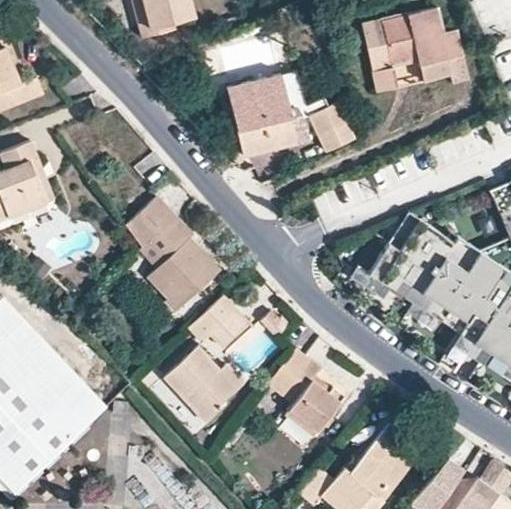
[(131,0),(139,26),(149,23),(143,0),(131,0)]
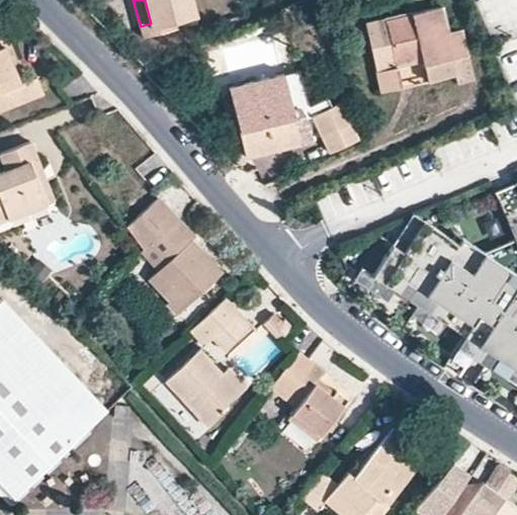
[(145,0),(151,23),(141,26),(144,40),(177,31),(174,23),(198,17),(193,0),(145,0)]
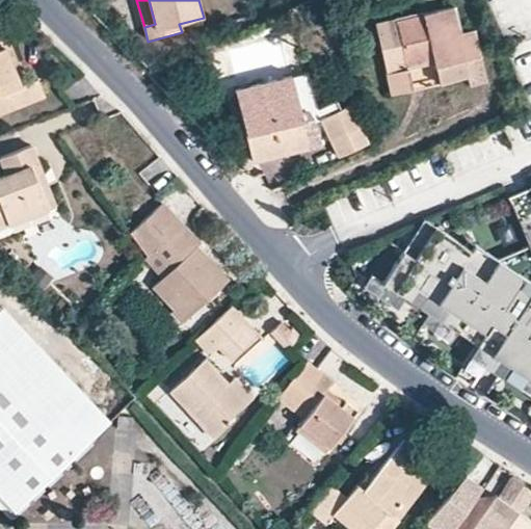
[(466,62),(481,59),(475,32),(461,35),(455,9),(375,29),(393,98),(414,93),(407,69),(435,62),(442,85),(470,79),(466,62)]
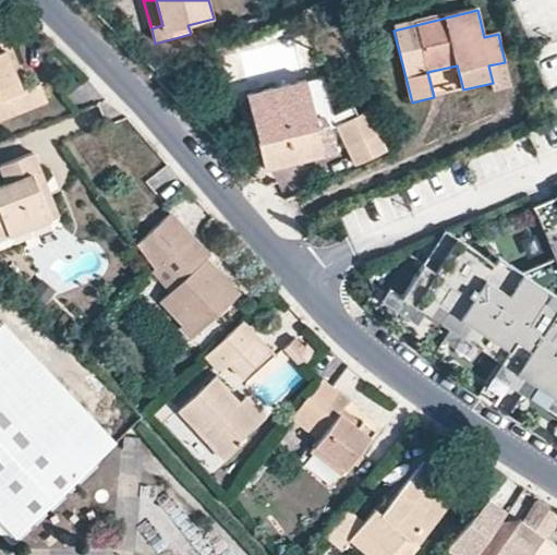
[(13,47),(7,32),(0,34),(0,120),(48,103),(41,84),(25,91),(20,79),(7,50),(13,47)]
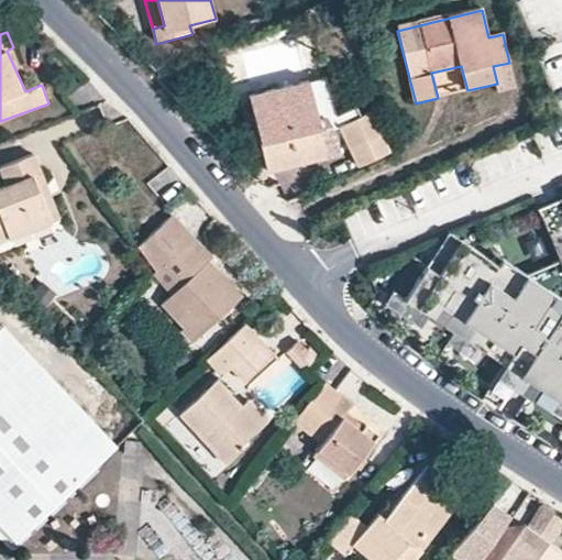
[(516,89),(509,63),(493,66),(497,84),(500,92),(516,89)]
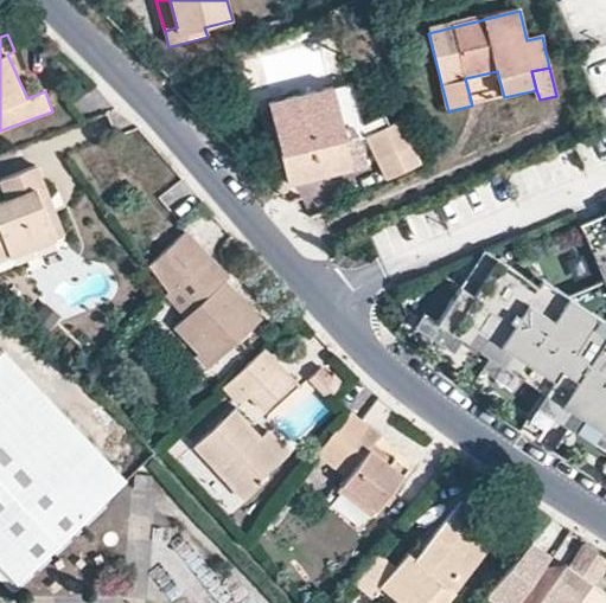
[(282,153),(291,151),(300,185),(367,168),(362,149),(351,126),(361,123),(351,87),(270,107),(282,153)]
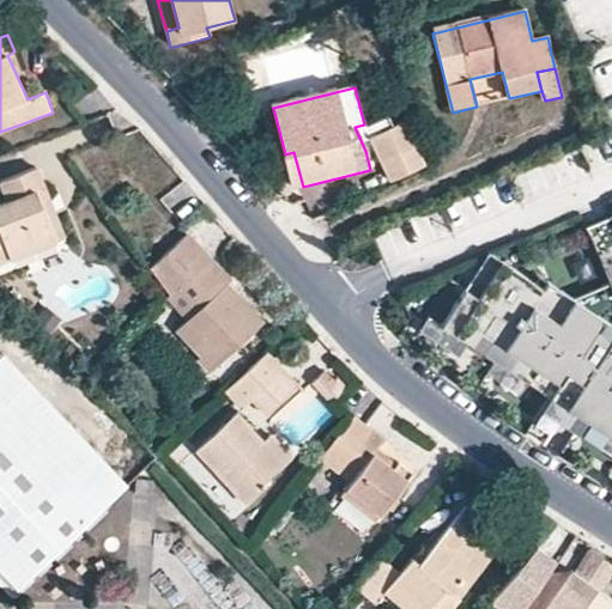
[(369,139),(388,183),(424,168),(405,123),(369,139)]
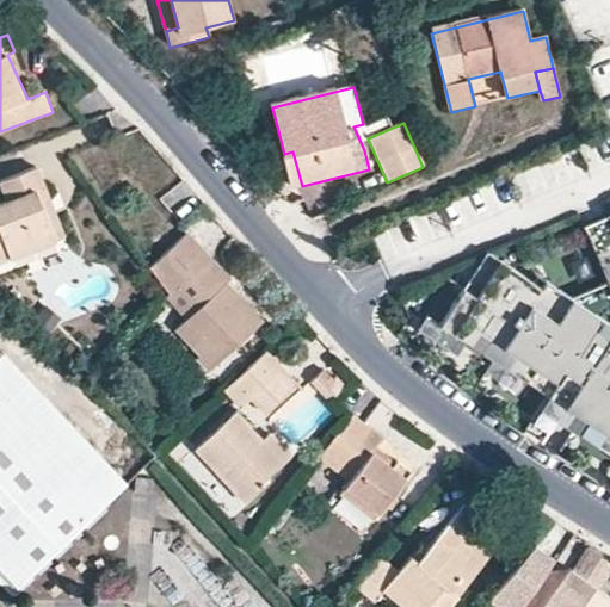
[(293,189),(302,186),(293,152),(284,154),(293,189)]
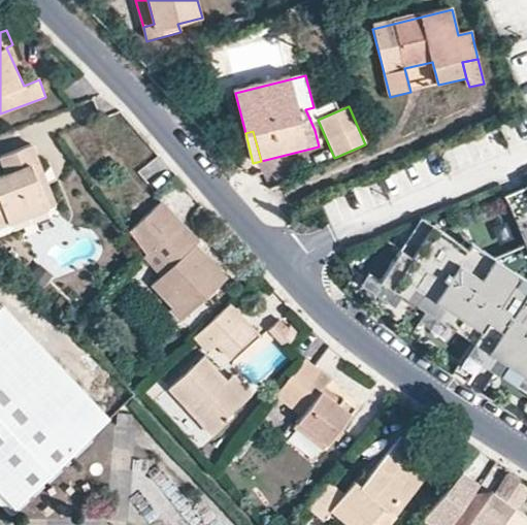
[(30,164),(40,161),(34,145),(1,158),(7,173),(0,175),(0,227),(46,209),(30,164)]
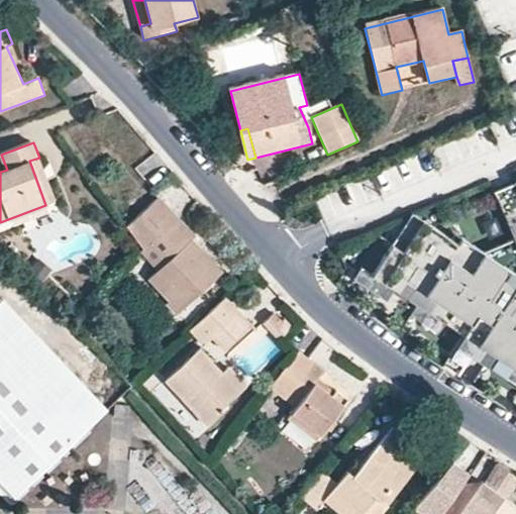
[(56,201),(39,158),(29,161),(45,205),(56,201)]
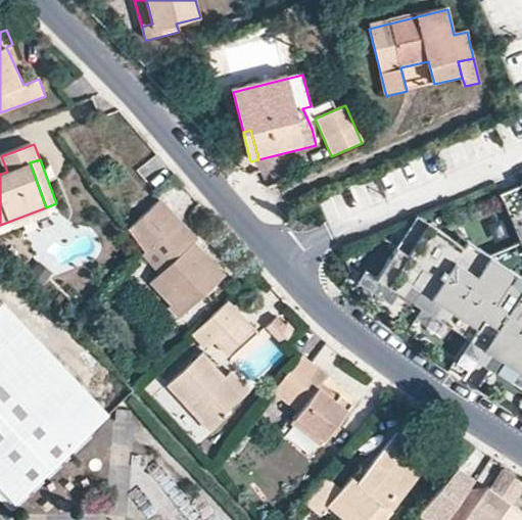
[(521,272),(521,270),(521,187),(501,197),(521,243),(490,256),(469,243),(465,248),(430,226),(413,253),(400,245),(379,279),(471,338),(451,370),(466,380),(497,332),(512,342),(501,359),(521,372),(521,272)]
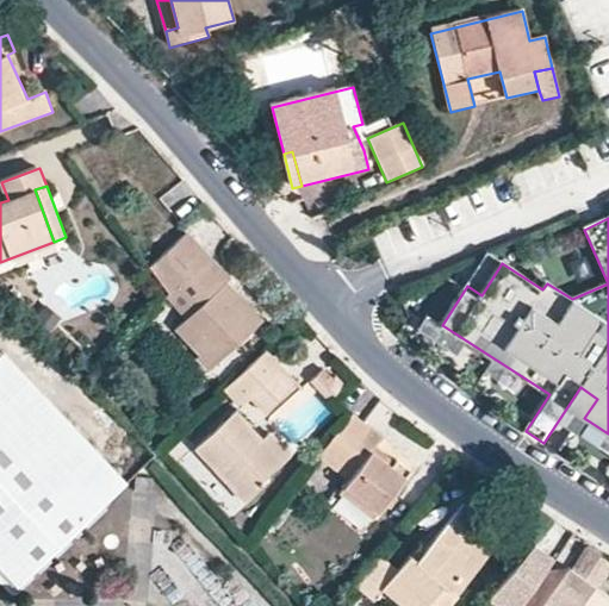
[(215,274),(221,268),(188,232),(150,264),(175,289),(181,283),(202,305),(191,314),(175,330),(202,356),(198,360),(209,372),(262,322),(225,283),(215,274)]
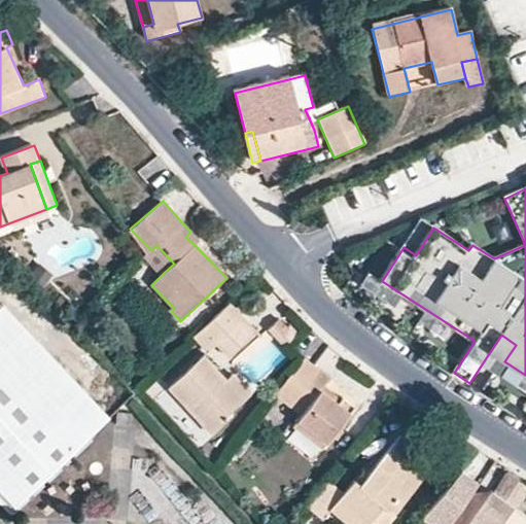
[(416,255),(433,228),(421,219),(404,247),(416,255)]
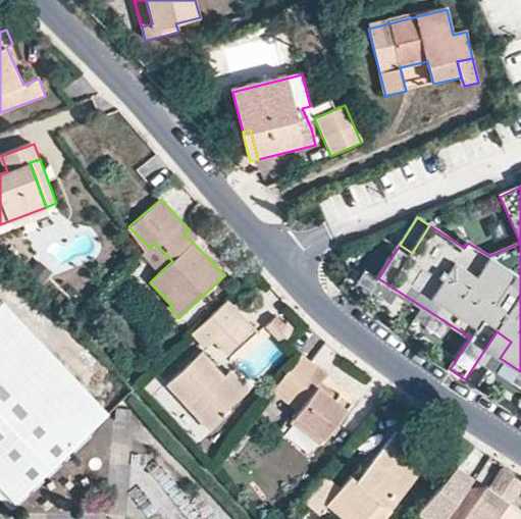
[(197,239),(189,229),(184,235),(193,243),(197,239)]
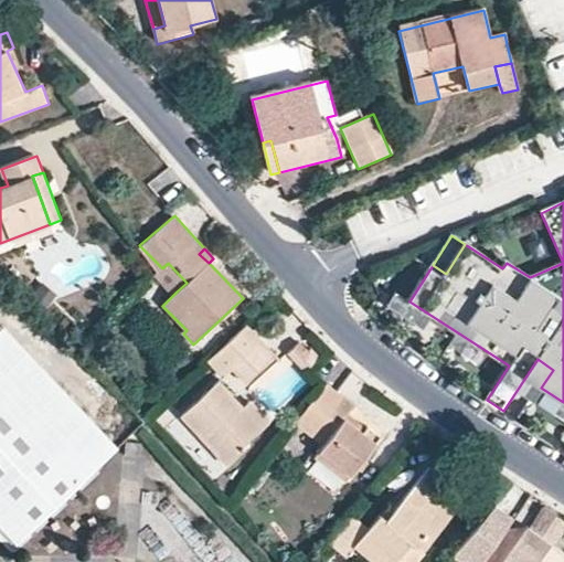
[(159,273),(177,292),(187,283),(168,263),(162,268),(159,273)]
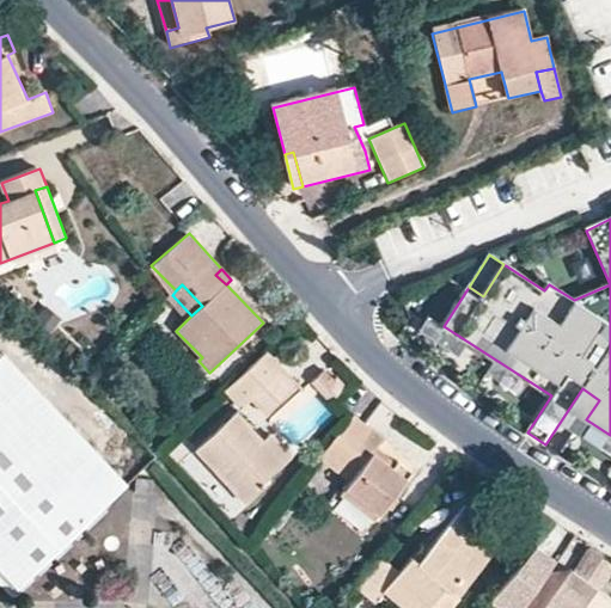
[(298,386),(267,352),(222,393),(239,411),(251,400),(264,417),(298,386)]
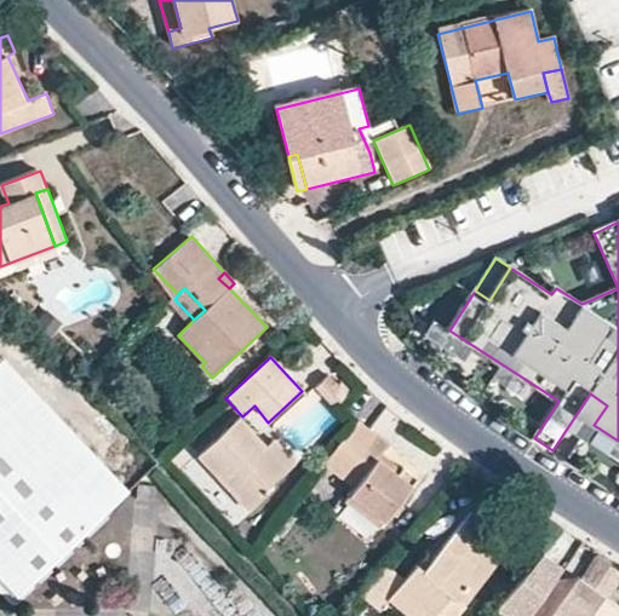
[(126,494),(1,364),(0,366),(0,581),(16,598),(126,494)]
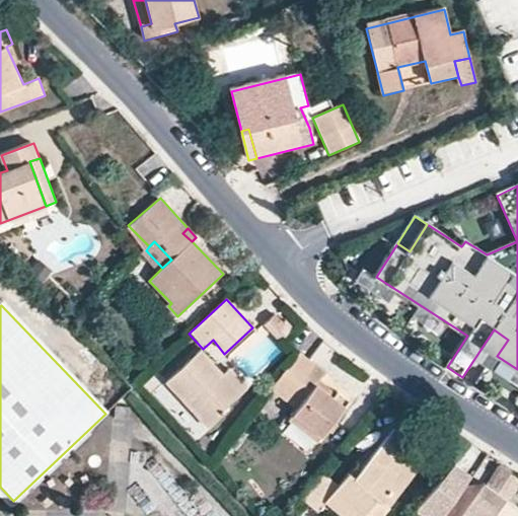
[(281,341),(285,337),(277,327),(284,321),(277,314),(267,323),(281,341)]
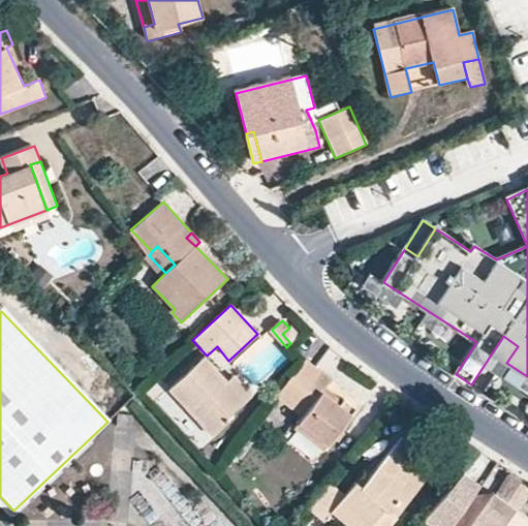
[(282,334),(290,343),(301,335),(292,326),(289,328),(282,334)]
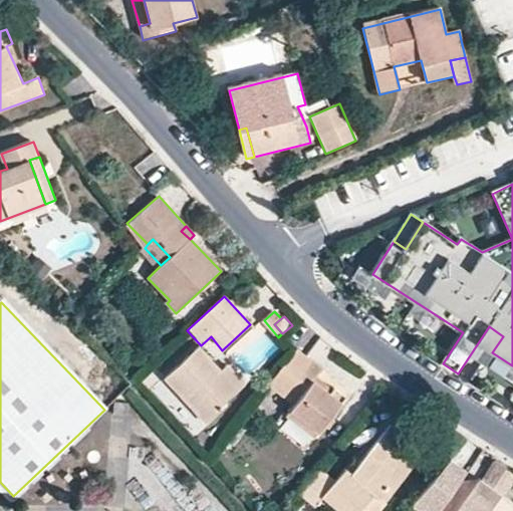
[(489,326),(478,343),(492,352),(503,336),(489,326)]
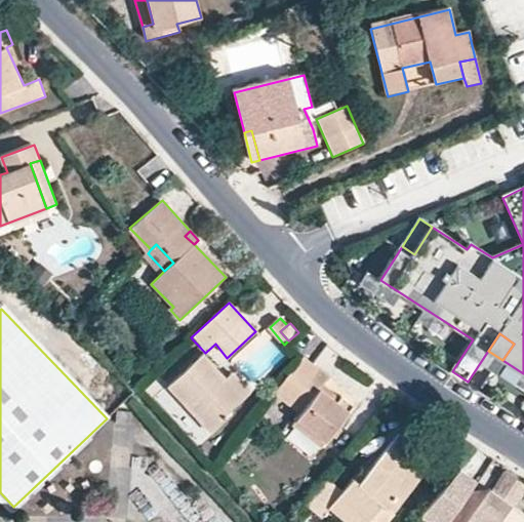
[(226,379),(203,356),(167,388),(210,435),(229,418),(225,415),(250,393),(232,374),(226,379)]
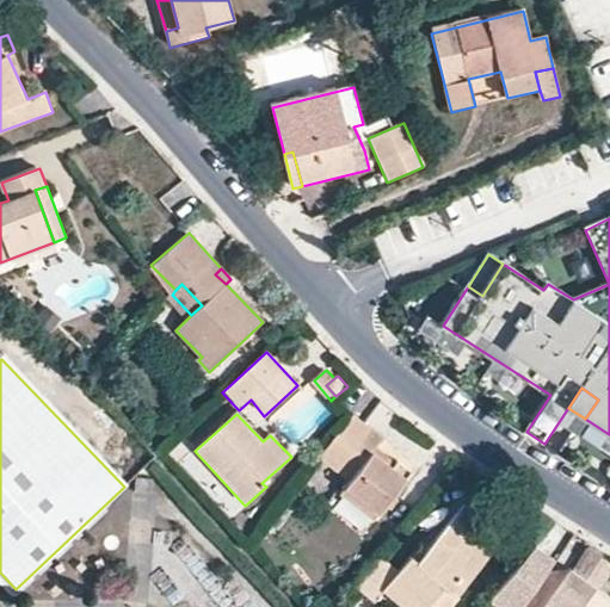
[(386,439),(353,416),(319,460),(351,484),(339,497),(374,521),(411,475),(398,463),(393,469),(374,453),(386,439)]
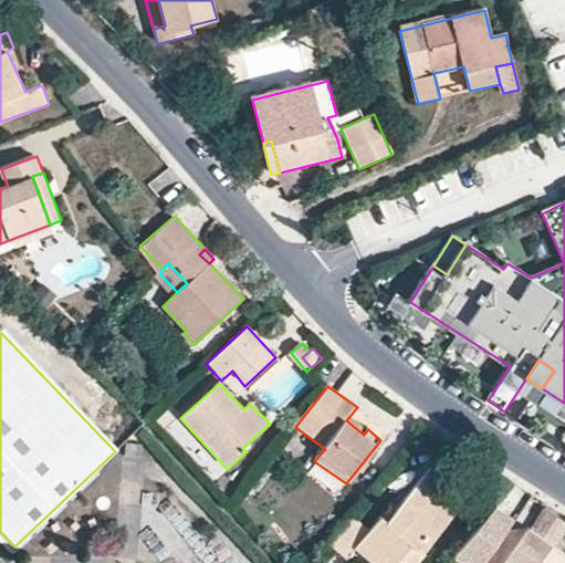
[(397,562),(412,544),(424,552),(452,518),(430,500),(446,481),(431,469),(393,514),(386,524),(380,518),(369,531),(352,517),(330,544),(346,560),(355,550),(370,562),(397,562)]
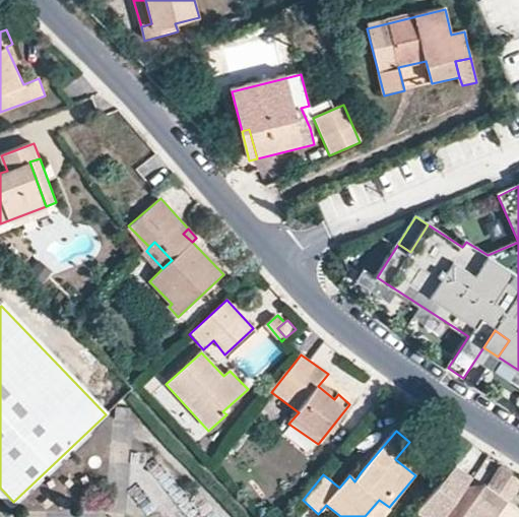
[(464,473),(454,465),(416,509),(427,516),(515,516),(518,512),(518,510),(508,502),(489,489),(484,486),(475,499),(462,489),(467,481),(461,477),(464,473)]
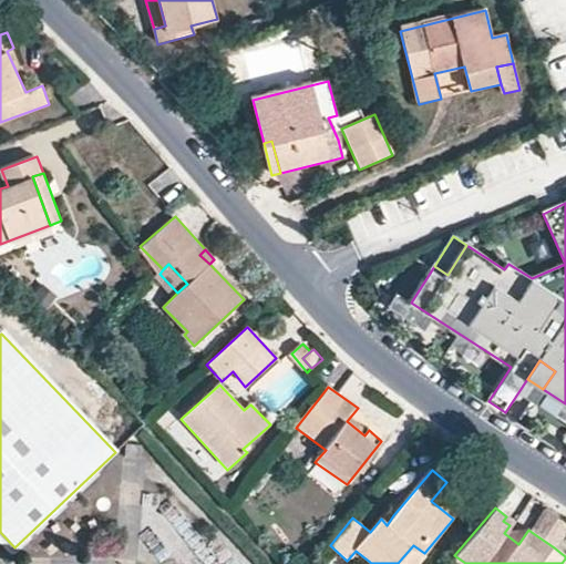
[(388,511),(381,519),(387,525),(393,515),(388,511)]
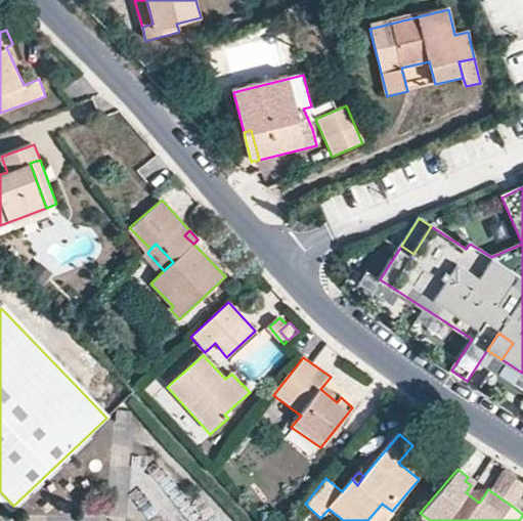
[(522,484),(507,473),(492,492),(512,506),(522,489),(522,484)]
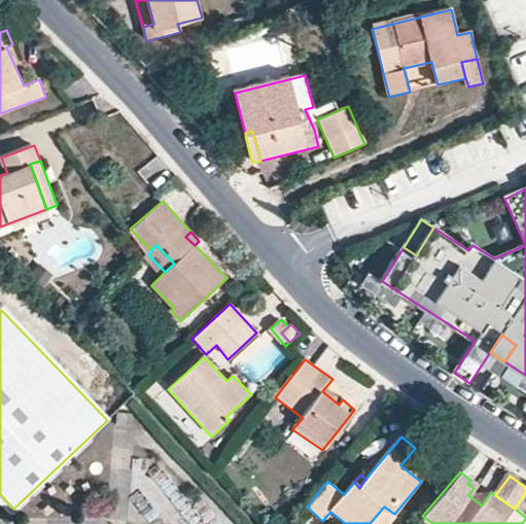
[(467,484),(474,488),(477,484),(470,480),(467,484)]
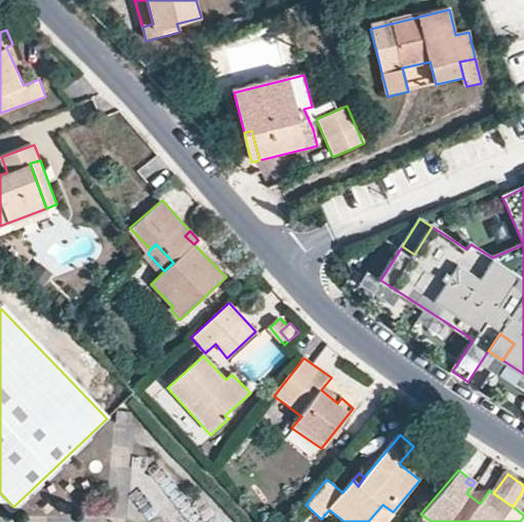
[(480,504),(489,490),(467,493),(480,504)]
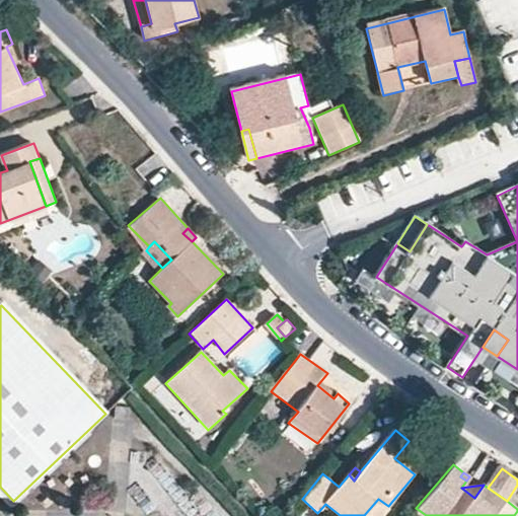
[(380,515),(388,506),(378,499),(364,515),(380,515)]
